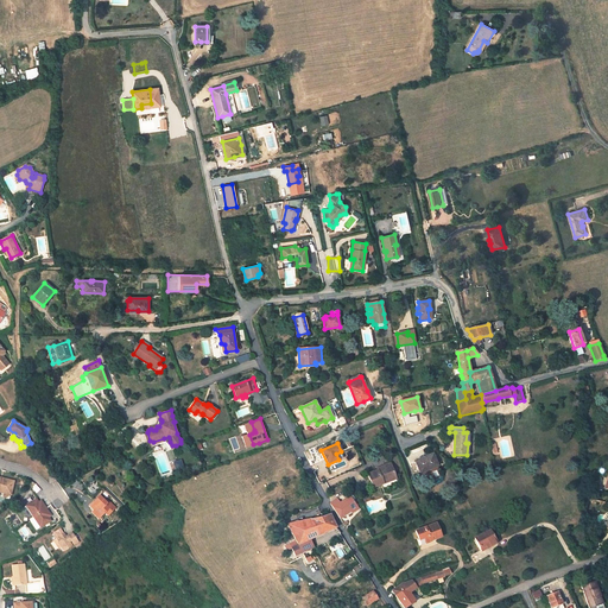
[(439,469),(432,454),(416,461),(422,476),(439,469)]
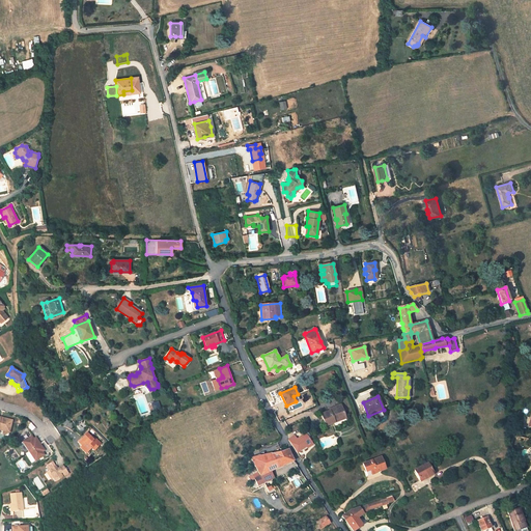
[(160,401),(149,404),(151,411),(161,408),(160,401)]
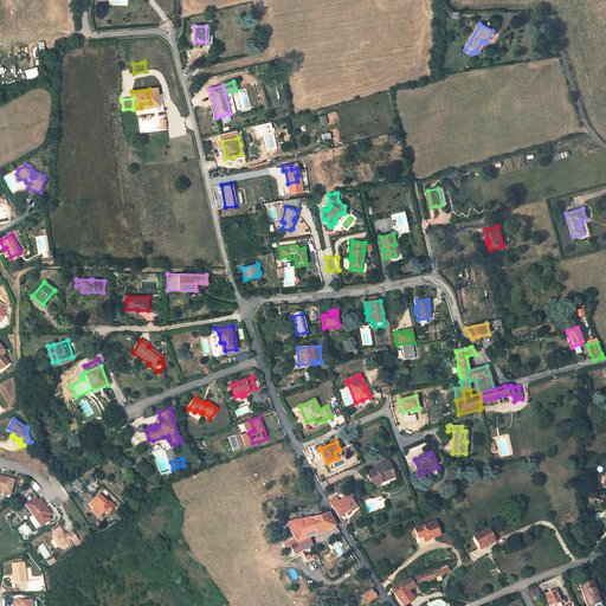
[(393,474),(388,462),(381,465),(381,466),(379,466),(379,465),(375,466),(376,469),(366,472),(372,485),(381,482),(380,478),(393,474)]
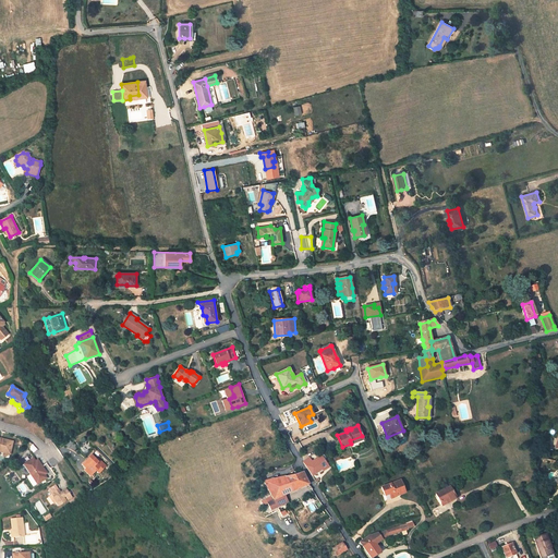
[(1,438),(0,437),(0,449),(9,452),(10,445),(8,445),(8,440),(3,439),(2,440),(0,440),(1,438)]
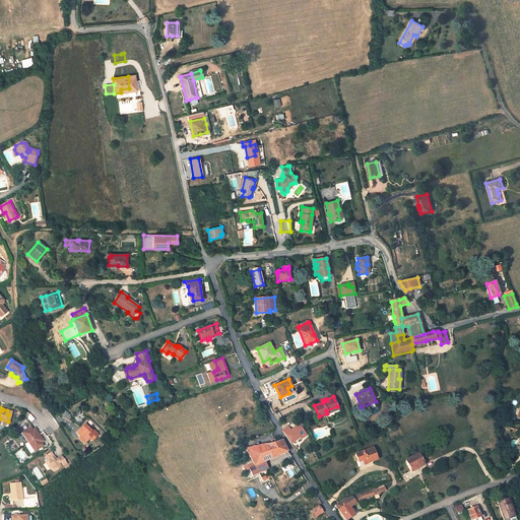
[(99,435),(90,427),(89,428),(88,427),(84,424),(76,433),(80,437),(86,442),(89,438),(92,441),(99,435)]
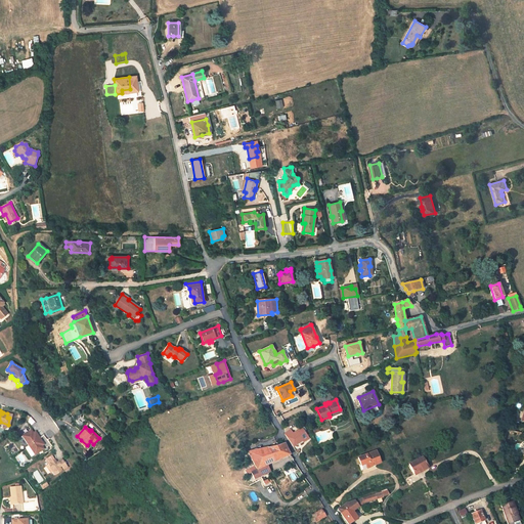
[(307,435),(302,428),(293,434),(294,436),(289,439),(291,443),(293,446),(302,441),(303,442),(309,439),(308,437),(309,436),(308,435),(307,435)]
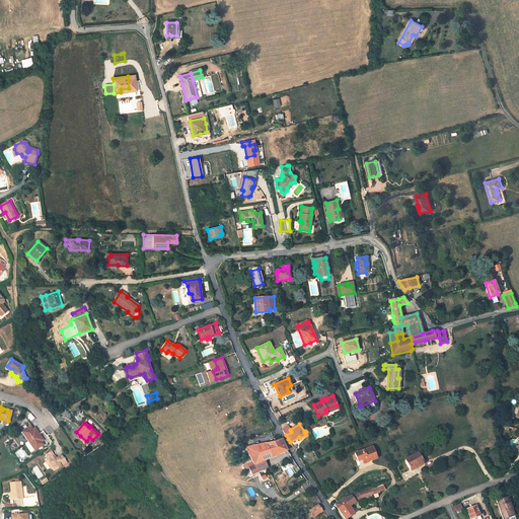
[(40,434),(40,433),(38,430),(35,431),(33,428),(31,425),(22,430),(28,440),(33,449),(44,444),(42,441),(40,438),(42,437),(40,434)]
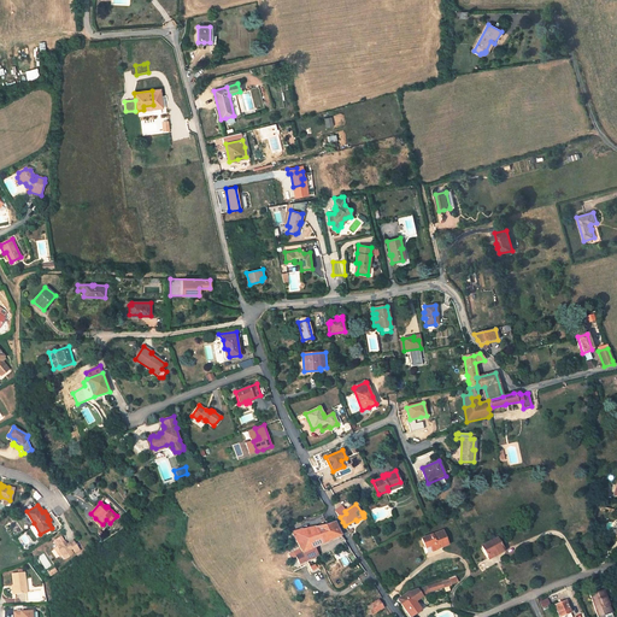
[(345,511),(341,506),(335,511),(340,517),(346,513),(345,511)]
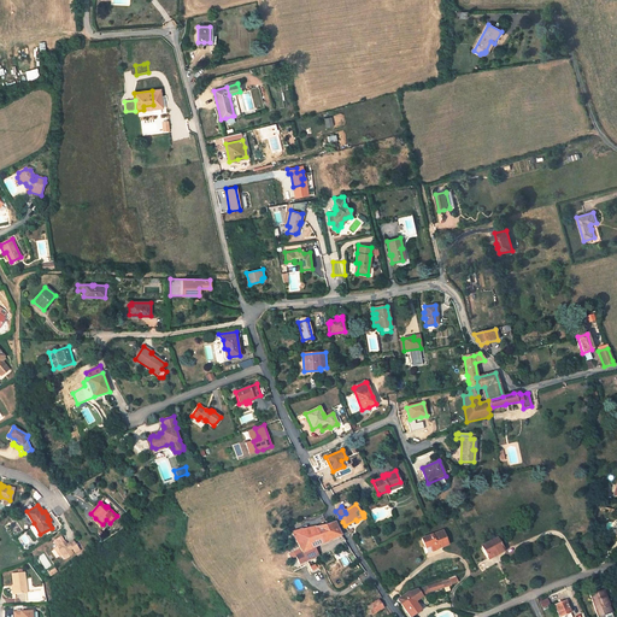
[(339,530),(335,522),(323,526),(315,527),(323,544),(341,535),(339,530)]
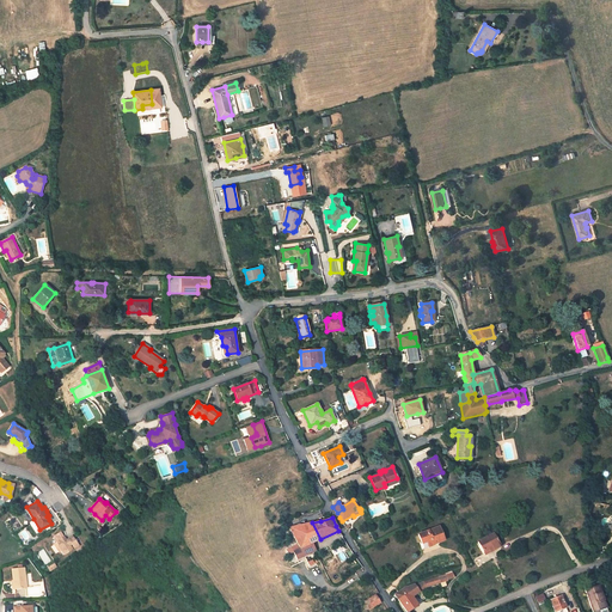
[(320,539),(312,522),(289,527),(300,548),(311,543),(316,542),(318,539),(320,539)]
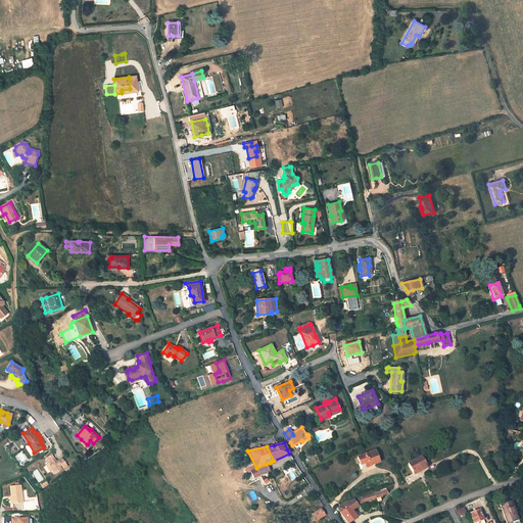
[(379,462),(375,449),(358,457),(361,464),(359,465),(361,469),(371,466),(371,465),(379,462)]
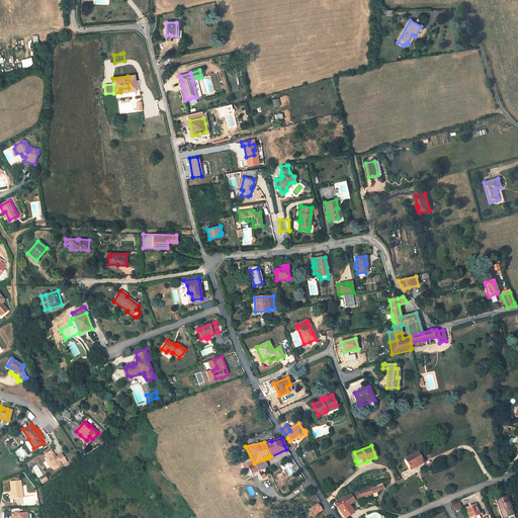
[(56,457),(52,450),(46,454),(49,458),(51,461),(50,462),(52,465),(55,469),(61,464),(59,461),(57,458),(56,457)]
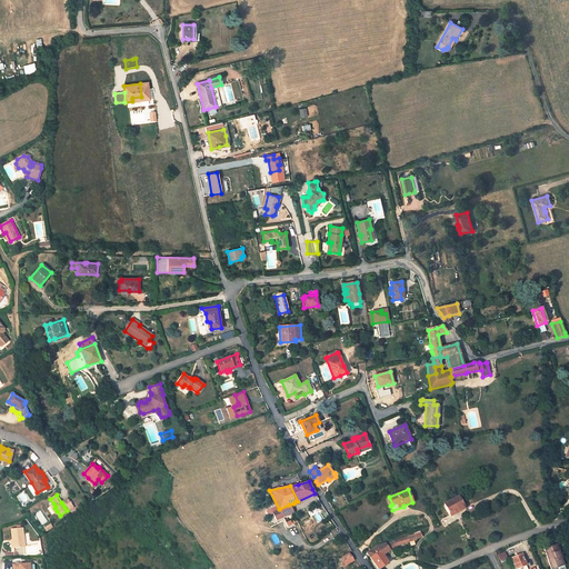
[(465,508),(458,496),(445,503),(448,510),(450,515),(456,512),(458,510),(458,511),(465,508)]
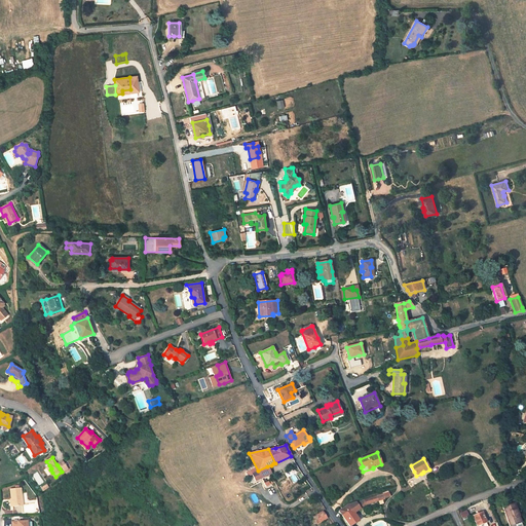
[(68,468),(63,461),(60,464),(62,467),(64,472),(68,468)]
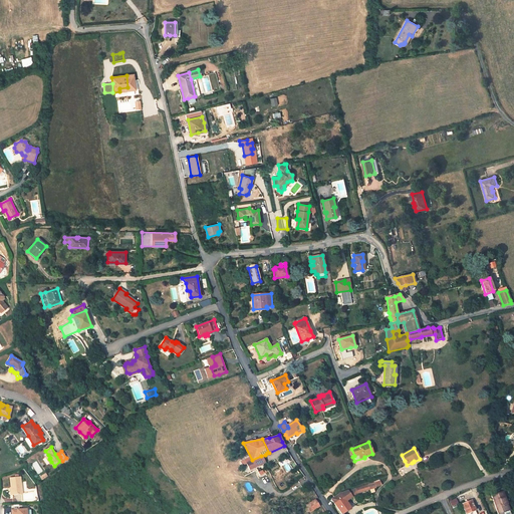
[(264,461),(261,456),(252,460),(252,461),(246,463),(249,470),(251,473),(257,470),(255,467),(265,463),(264,461)]
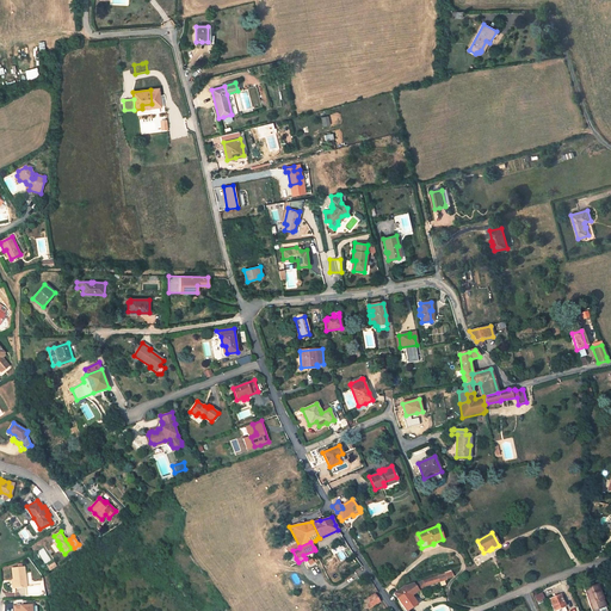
[(320,560),(318,555),(307,561),(309,566),(320,560)]
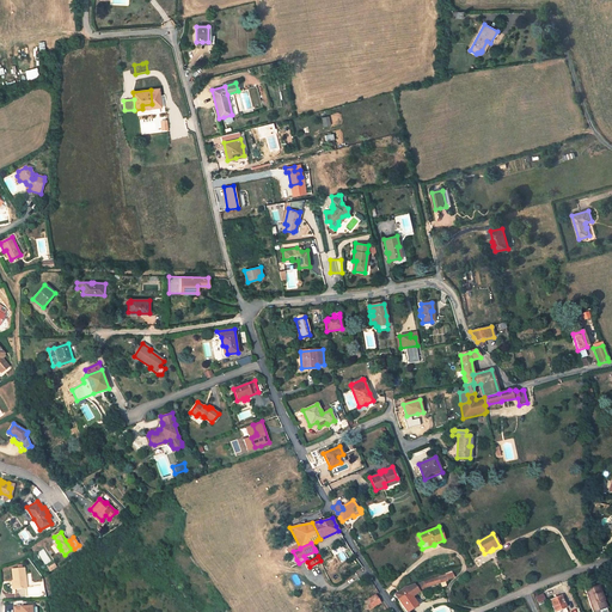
[(24,568),(12,569),(13,580),(14,589),(26,588),(24,568)]
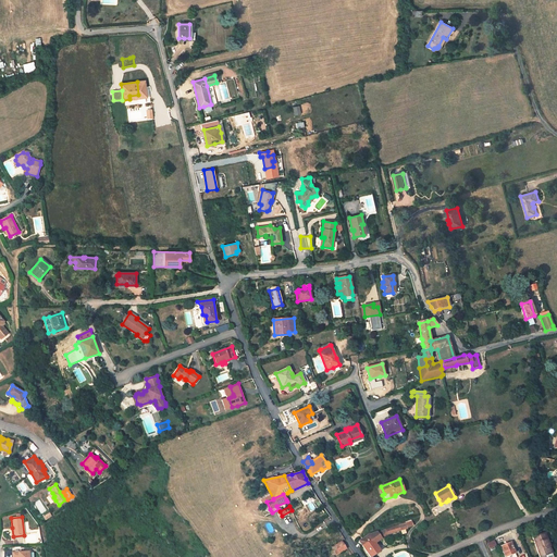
[(411,521),(405,523),(399,524),(401,530),(405,529),(407,528),(413,525),(411,521)]
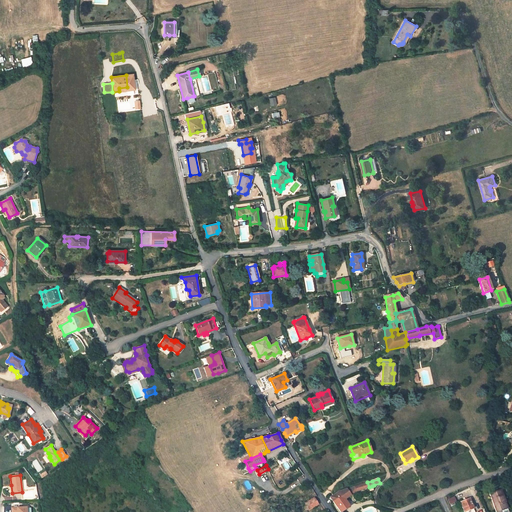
[(367,482),(354,486),(356,491),(369,487),(367,482)]
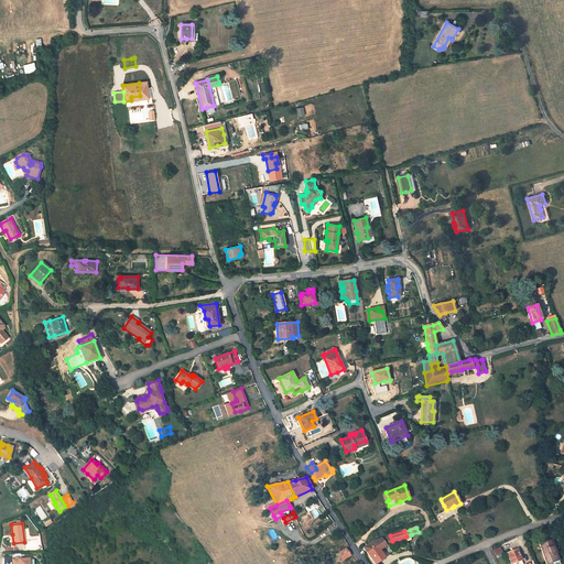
[(387,545),(381,538),(373,541),(364,548),(375,563),(384,557),(380,550),(387,545)]
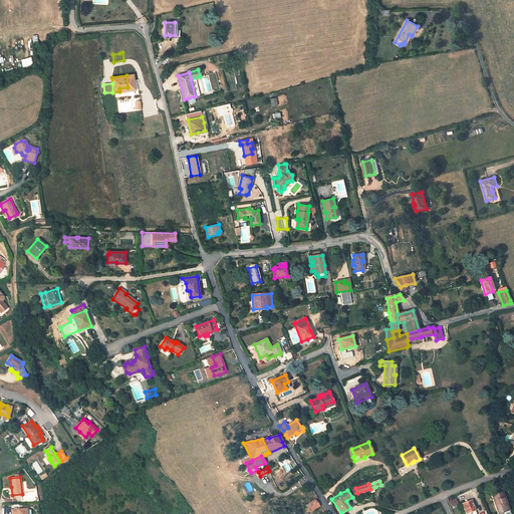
[(498,513),(508,511),(502,492),(492,495),(496,507),(497,513),(498,513)]
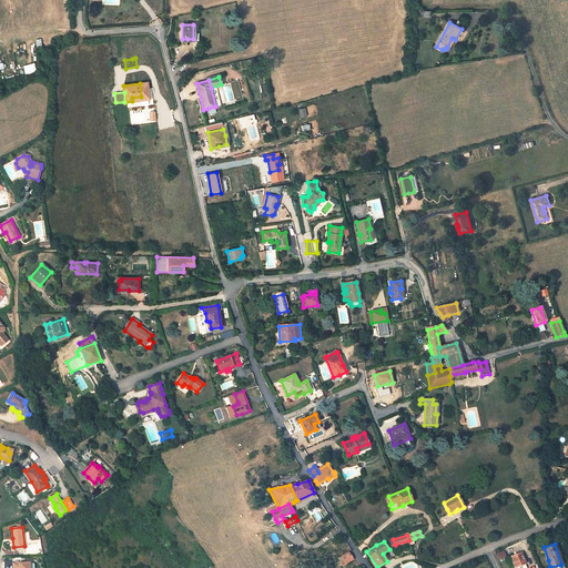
[(353,559),(348,553),(338,559),(340,561),(342,565),(342,566),(353,559)]
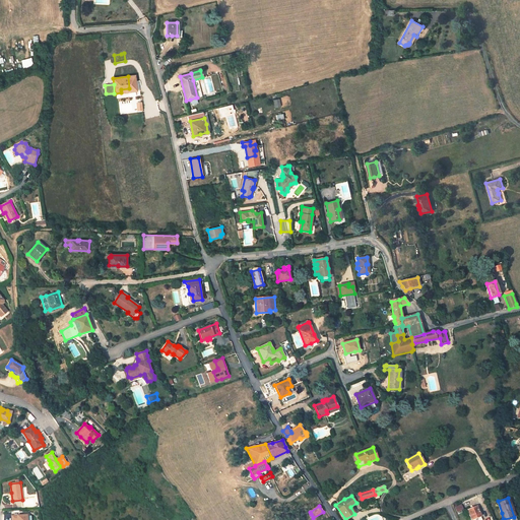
[(480,516),(476,506),(467,510),(471,519),(480,516)]
